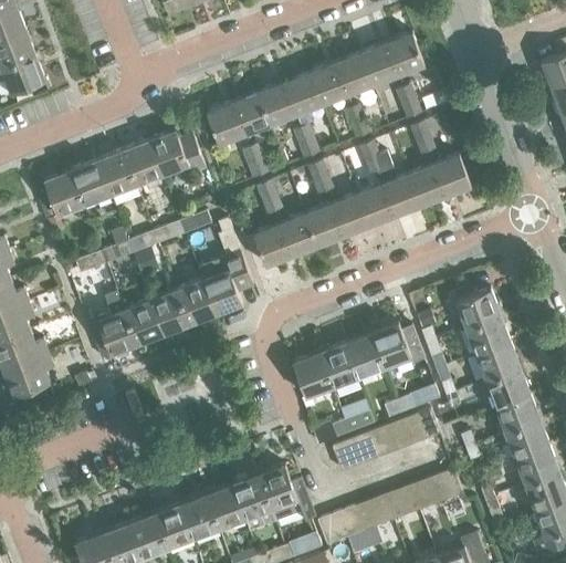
[(163,0),(168,11),(195,1),(194,0),(163,0)]
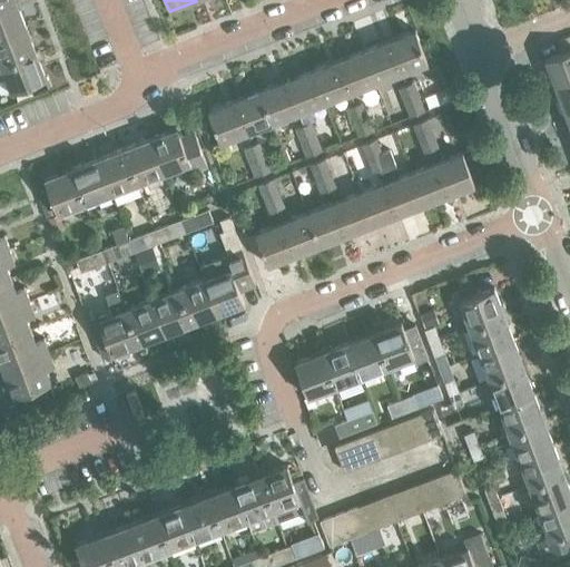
[(0,38),(26,28),(16,2),(0,8),(0,38)]
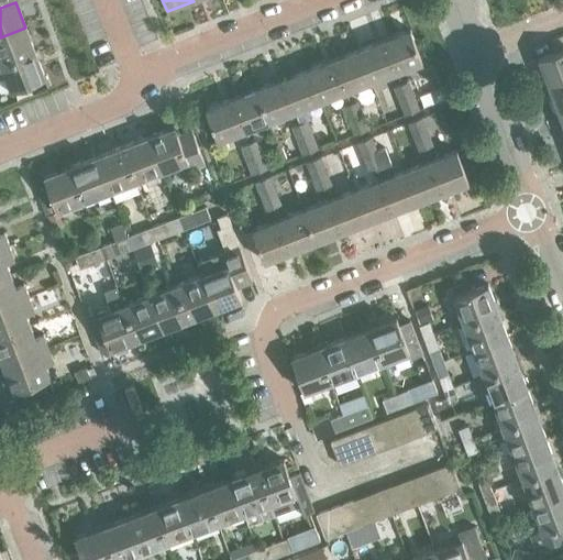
[(0,64),(1,67),(35,54),(25,28),(0,37),(0,64)]
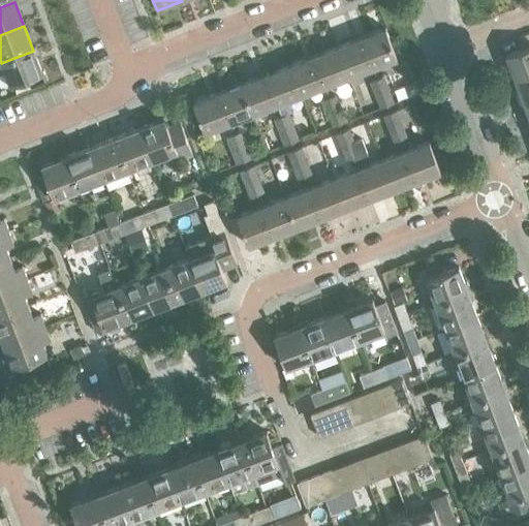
[(362,39),(373,68),(397,59),(385,29),(362,39)]
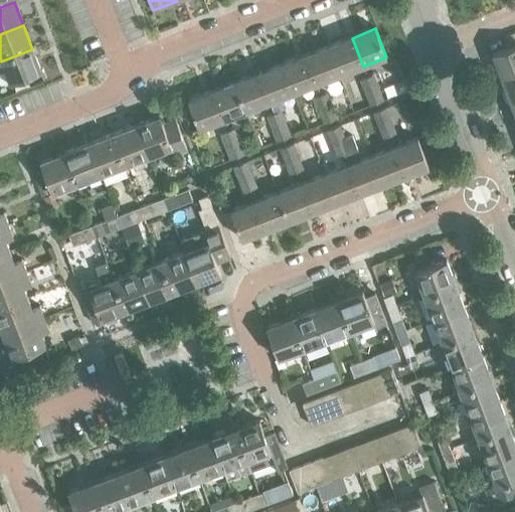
[(339,75),(363,66),(352,38),(329,47),(339,75)]
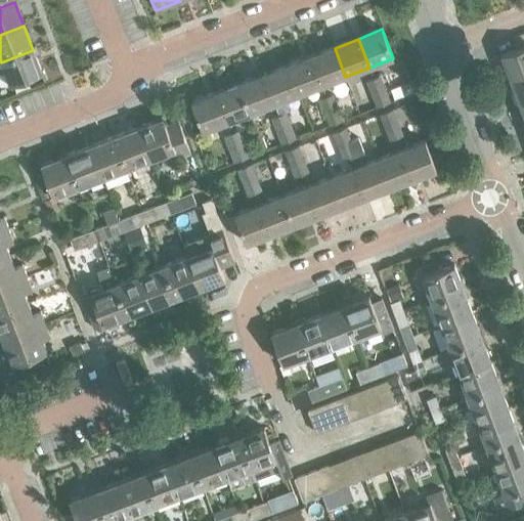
[(523,47),(501,56),(511,80),(523,75),(523,47)]
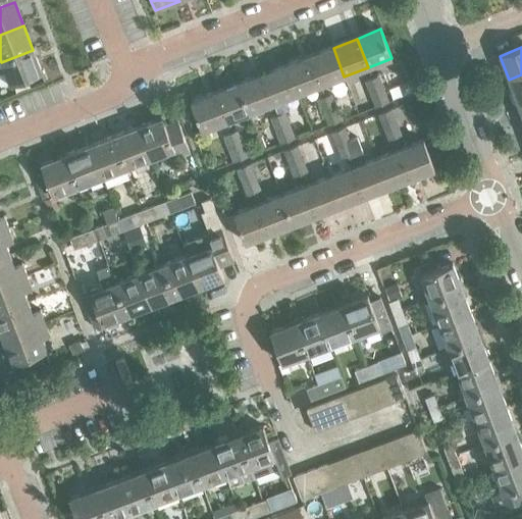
[(320,86),(344,76),(333,48),(309,57),(320,86)]
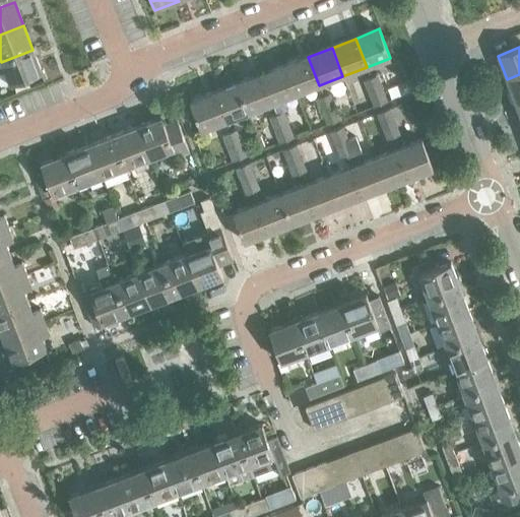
[(33,50),(1,62),(0,62),(0,75),(6,74),(10,86),(42,74),(33,50)]
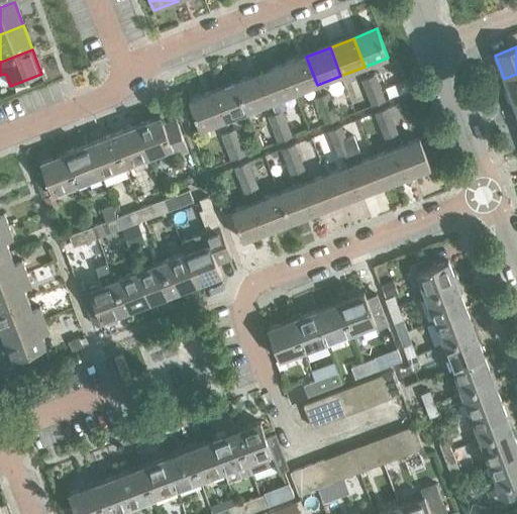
[(293,95),(317,85),(306,57),(282,66),(293,95)]
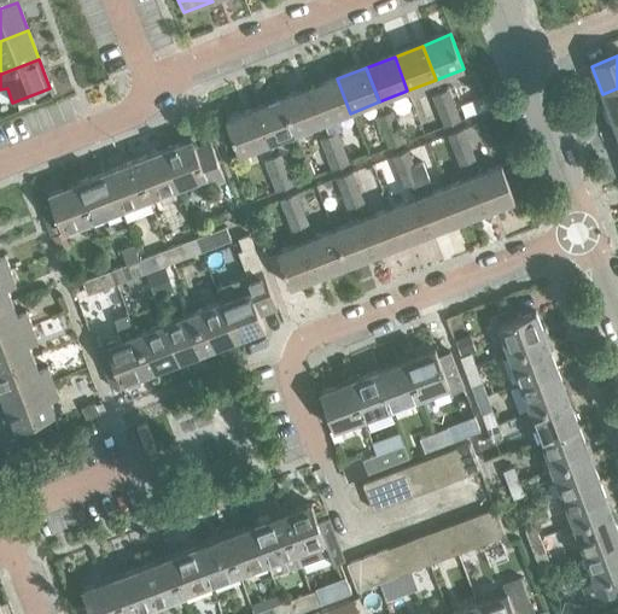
[(324,123),(350,113),(337,79),(310,89),(324,123)]
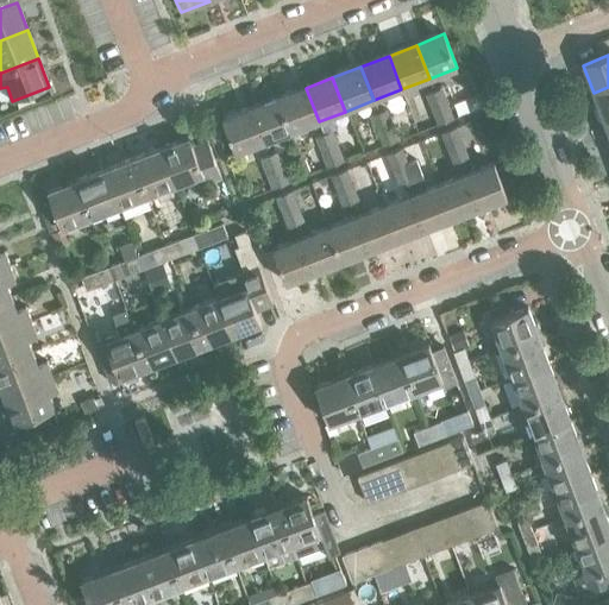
[(608,87),(594,93),(598,106),(594,107),(600,121),(604,120),(608,118),(608,87)]
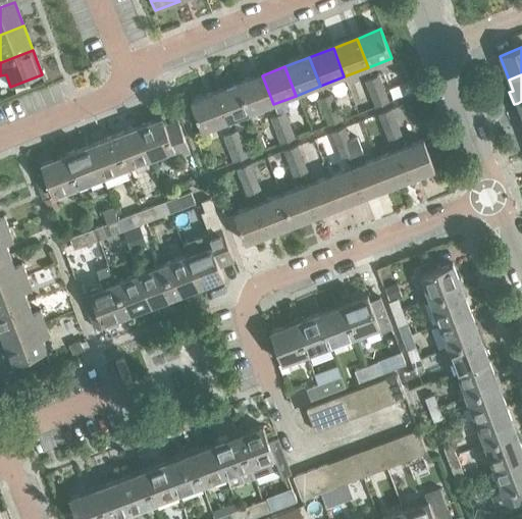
[(250,113),(273,104),(262,75),(239,85),(250,113)]
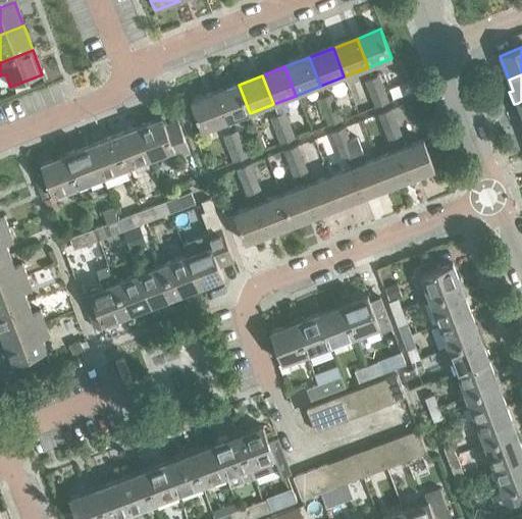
[(370,96),(383,91),(378,78),(365,83),(370,96)]
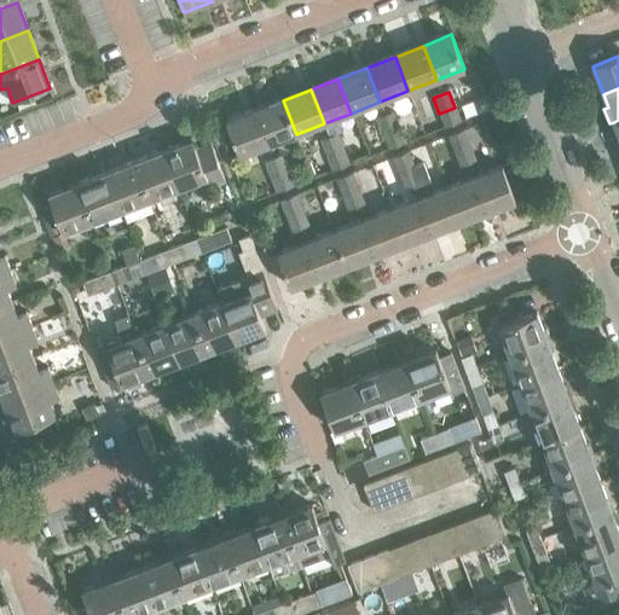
[(266,146),(296,134),(283,100),(253,111),(266,146)]
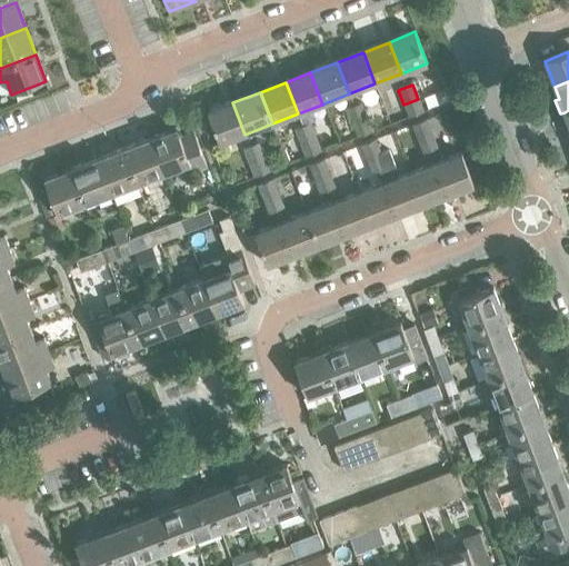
[(418,99),(403,105),(409,119),(423,113),(418,99)]
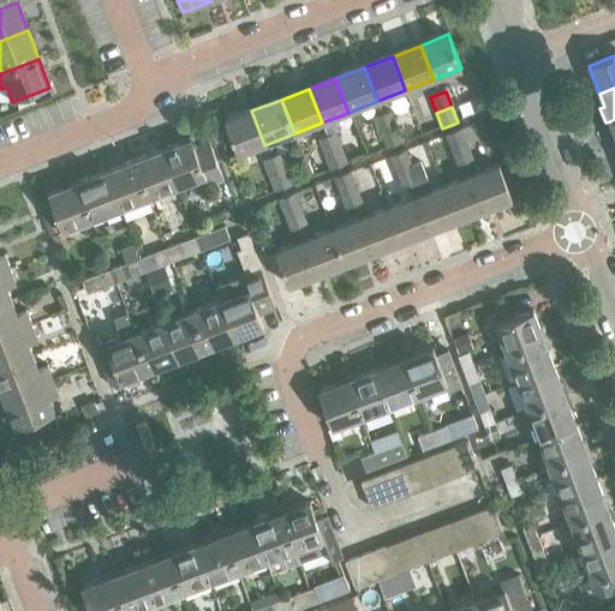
[(237,156),(264,145),(251,111),(224,121),(237,156)]
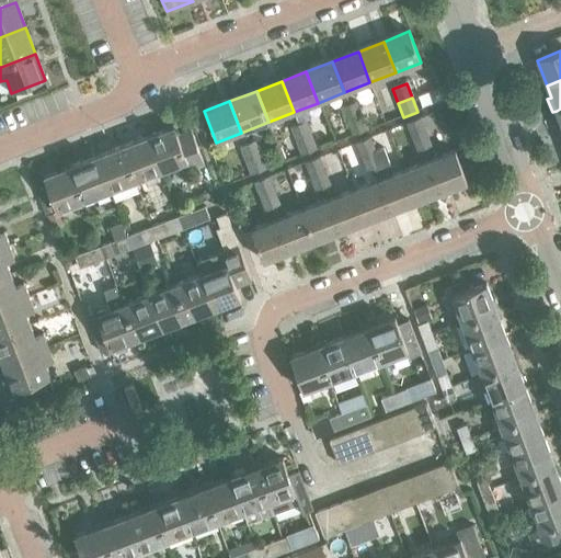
[(341,109),(346,123),(362,117),(356,103),(341,109)]
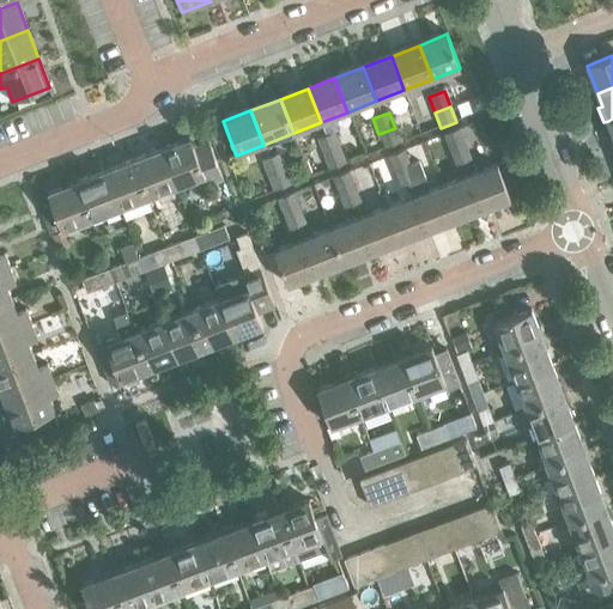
[(384,150),(393,146),(401,142),(395,128),(378,134),(384,150)]
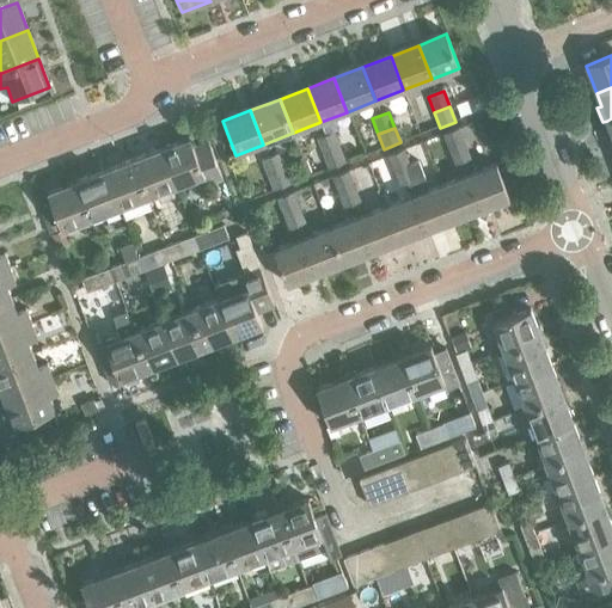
[(450,152),(458,148),(465,146),(459,130),(444,135),(450,152)]
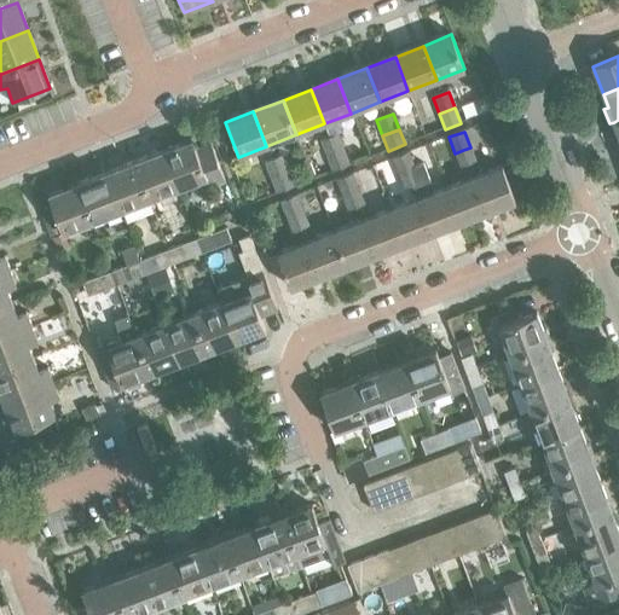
[(325,157),(335,154),(345,150),(339,135),(319,141),(325,157)]
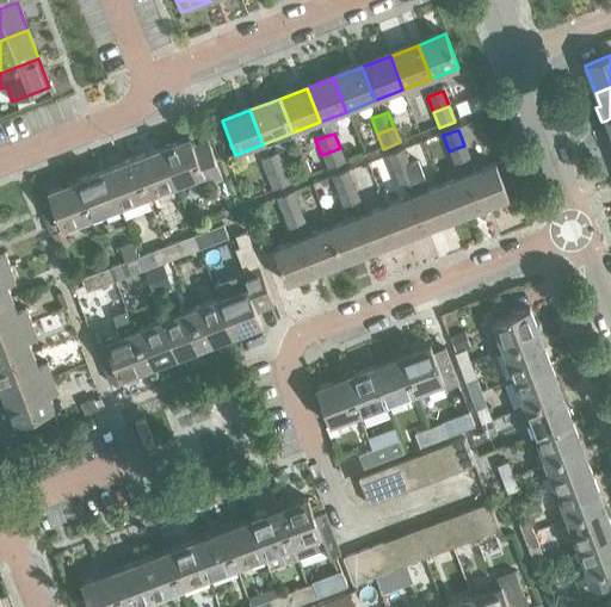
[(161,150),(174,187),(202,177),(207,187),(223,181),(208,142),(192,148),(189,140),(161,150)]
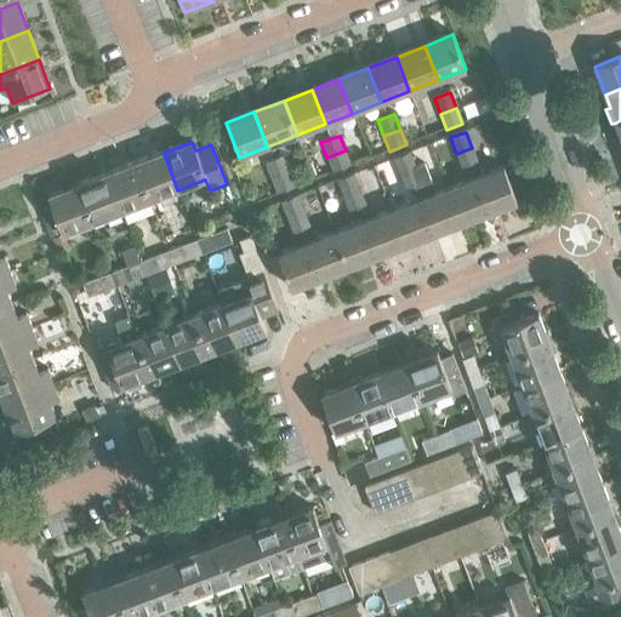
[(461,170),(471,166),(477,164),(472,148),(465,150),(456,154),(461,170)]
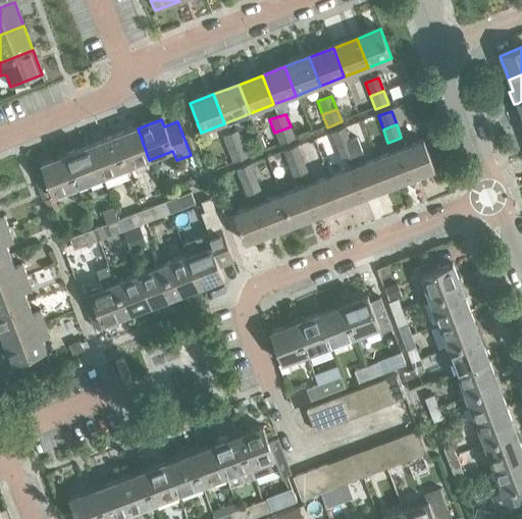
[(279,147),(288,144),(296,141),(291,126),(282,130),(274,133),(279,147)]
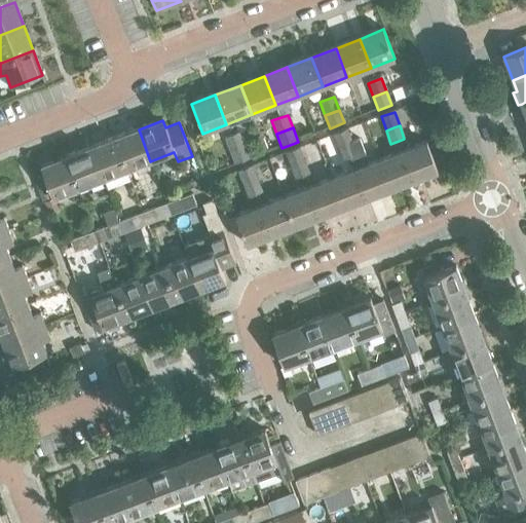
[(126,171),(150,161),(139,129),(114,139),(126,171)]
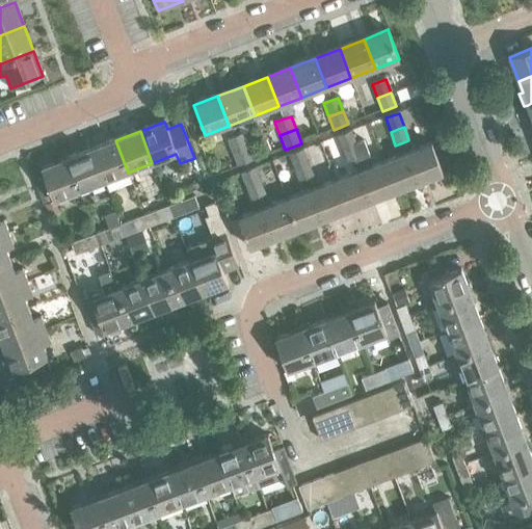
[(342,150),(355,144),(351,132),(338,137),(342,150)]
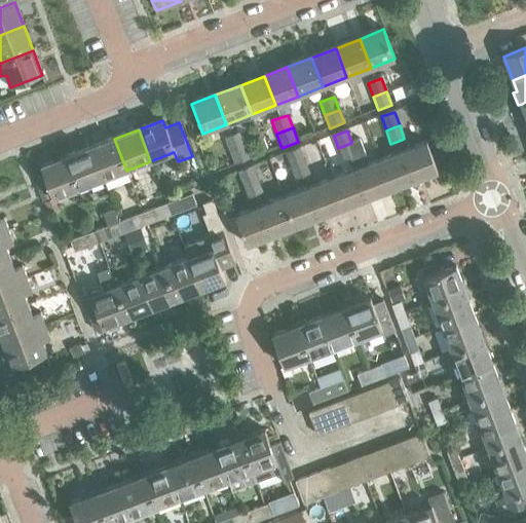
[(231,151),(245,146),(239,133),(226,138),(231,151)]
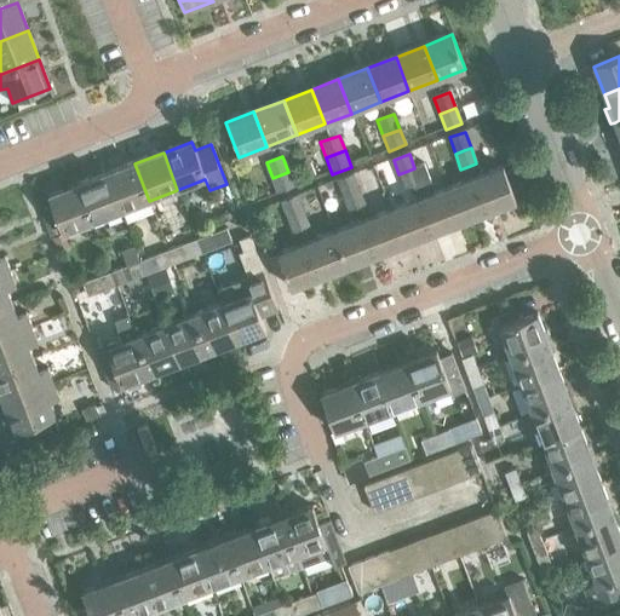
[(120,212),(149,201),(135,163),(105,174),(120,212)]
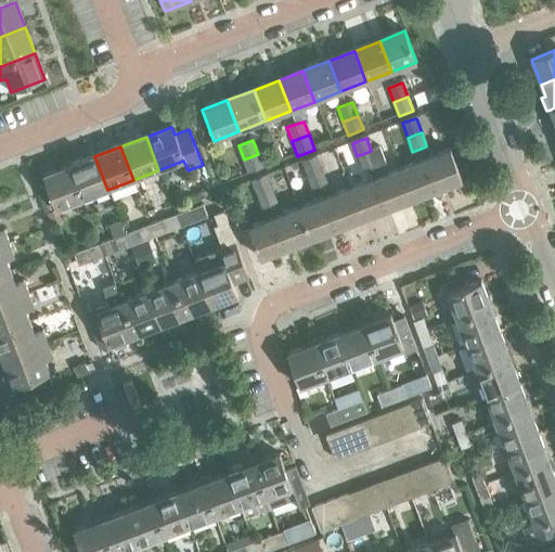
[(371,151),(357,156),(364,176),(387,167),(379,148),(371,151)]
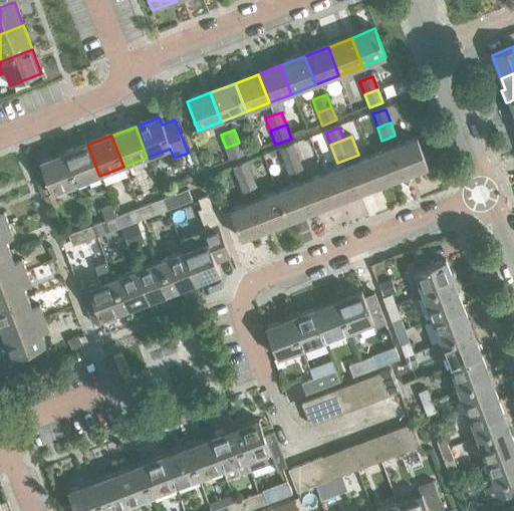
[(394,149),(405,177),(429,168),(418,139),(394,149)]
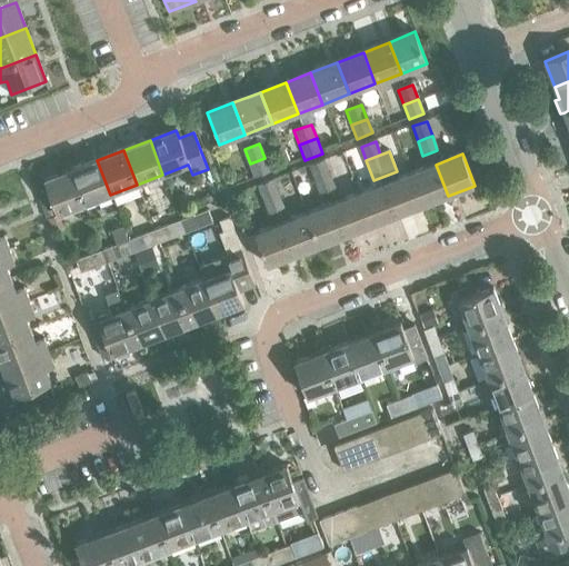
[(265,158),(250,164),(256,178),(270,172),(265,158)]
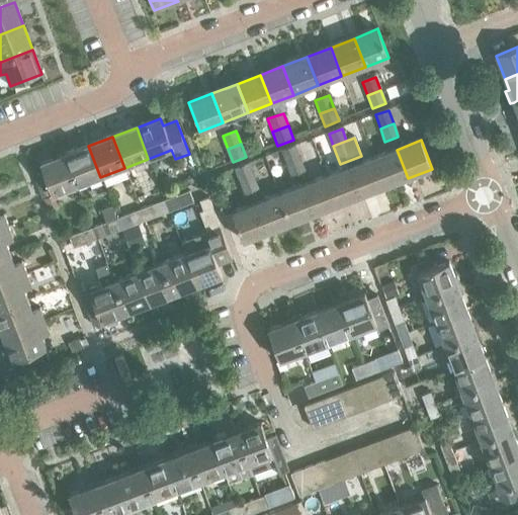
[(64,155),(76,186),(100,177),(88,146),(64,155)]
